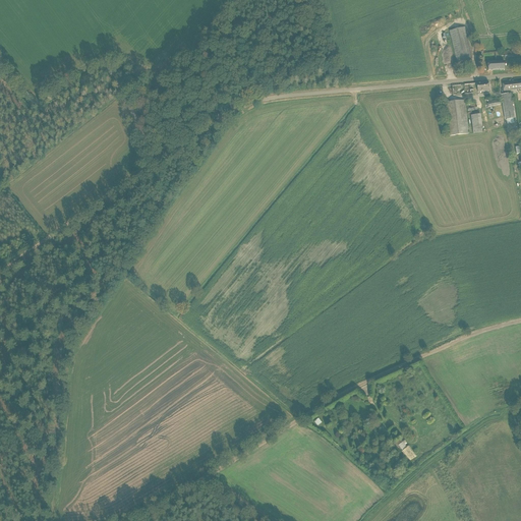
[(472,59),(471,54),(464,27),(450,31),(457,62),(472,59)]
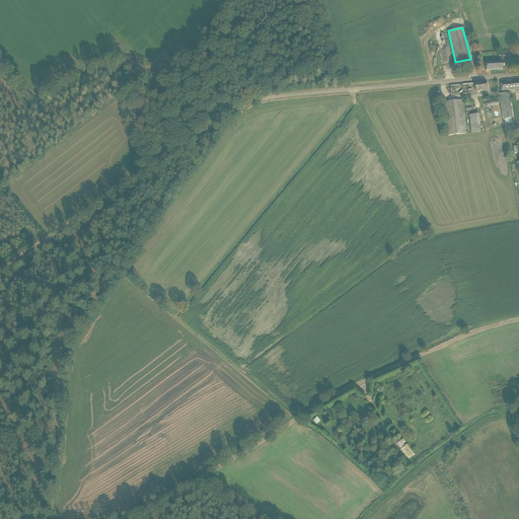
[(487,70),(503,69),(502,61),(486,62),(487,70)]
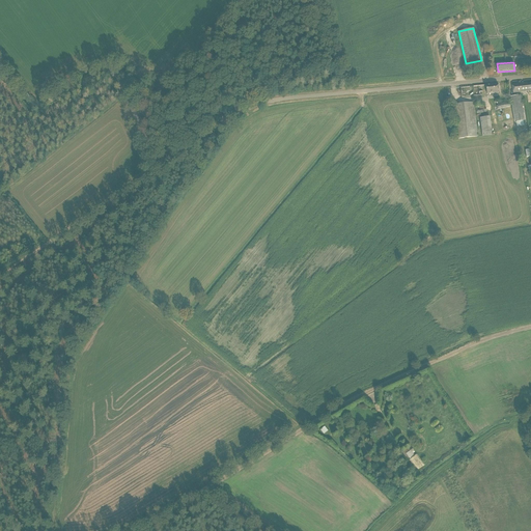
[(530,83),(527,84),(527,83),(512,84),(513,93),(530,90),(530,83)]
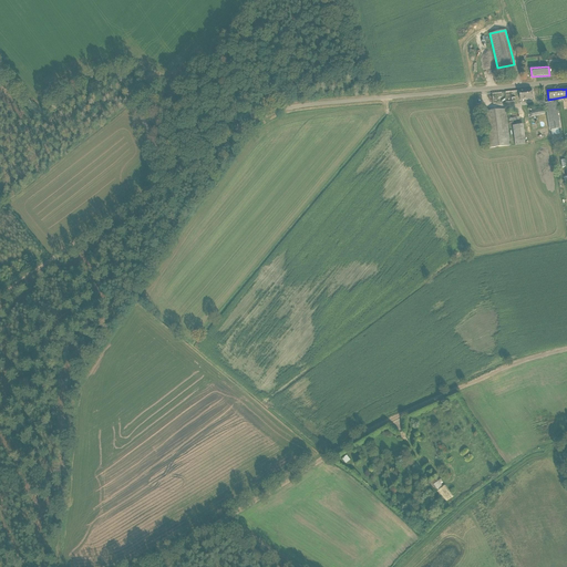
[(521,101),(533,100),(532,90),(519,91),(521,101)]
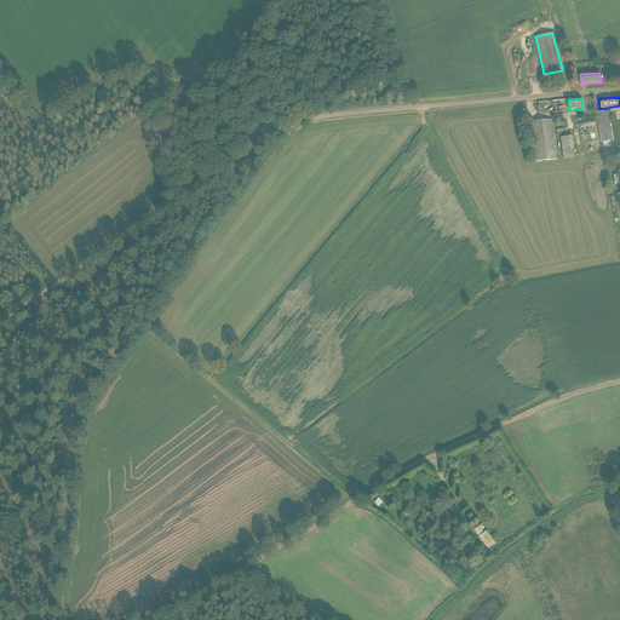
[(601,143),(613,141),(608,112),(597,113),(601,143)]
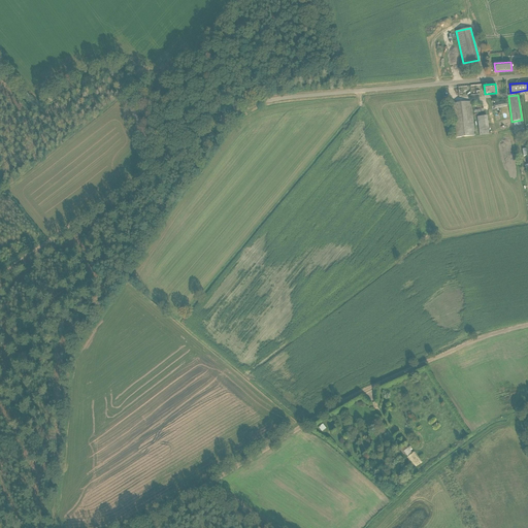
[(494,108),(507,106),(506,100),(494,102),(495,105),(494,105),(494,108)]
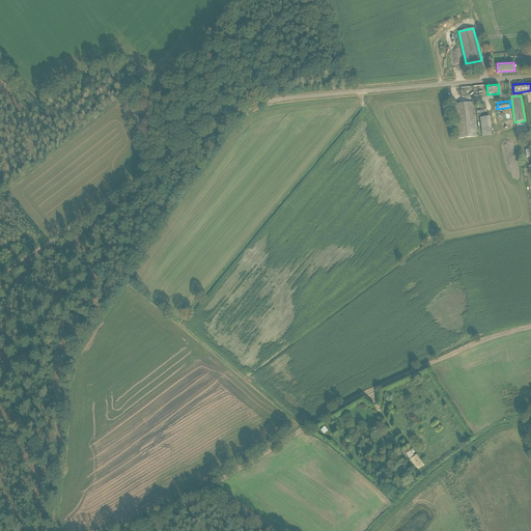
[(475,103),(474,103),(474,102),(452,105),(456,139),(478,136),(474,106),(475,106),(475,103)]
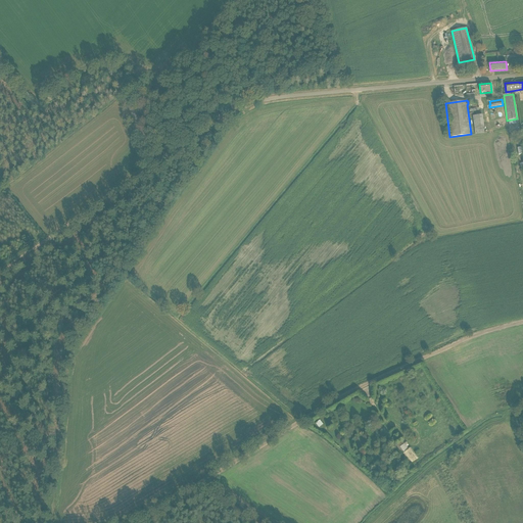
[(484,133),(484,114),(474,115),(474,134),(484,133)]
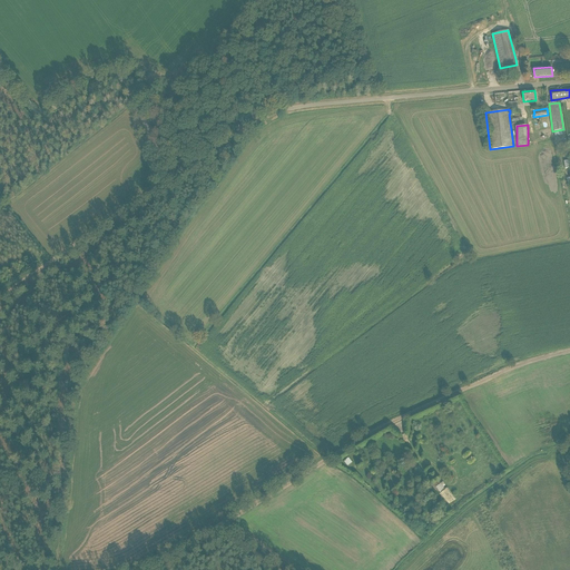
[(351,462),(354,459),(352,455),(344,462),(347,467),(352,463),(351,462)]
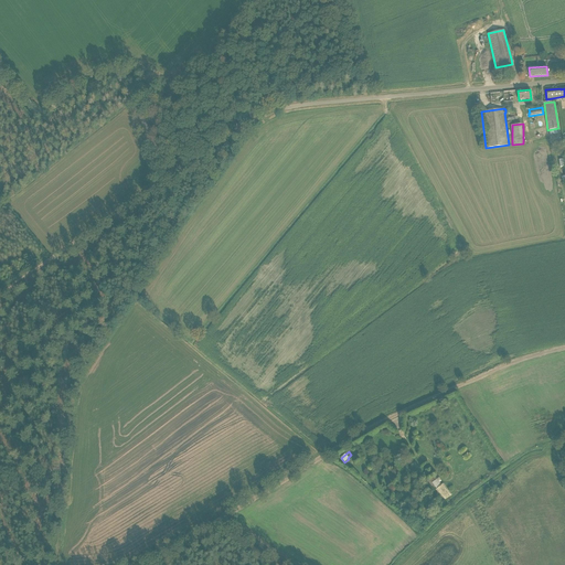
[(434,476),(427,480),(432,488),(434,487),(436,489),(435,490),(444,501),(451,494),(444,483),(440,486),(439,483),(436,480),(434,476)]
